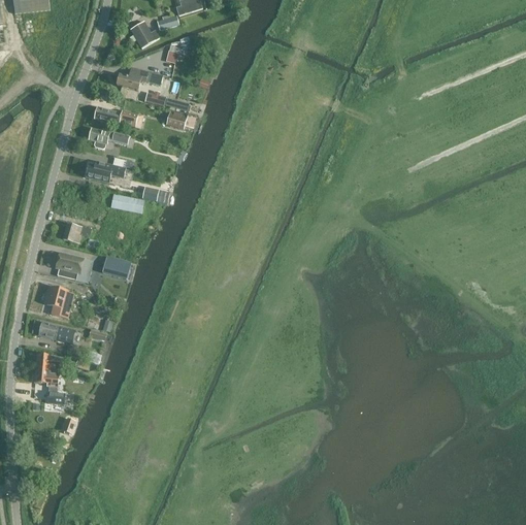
[(50,9),(48,0),(13,0),(14,12),(50,9)]
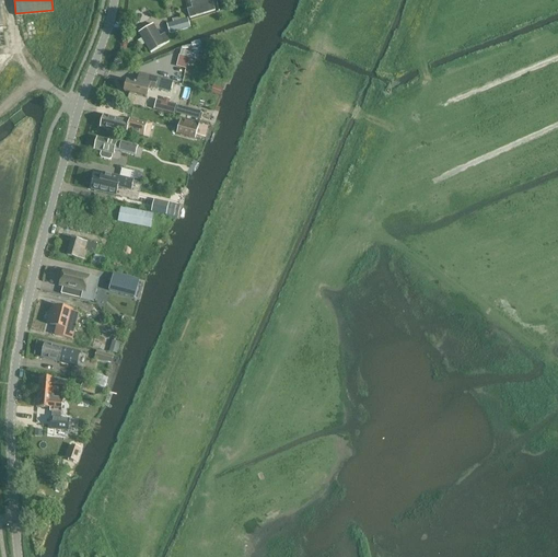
[(214,10),(211,0),(189,0),(190,7),(186,8),(188,18),(214,10)]
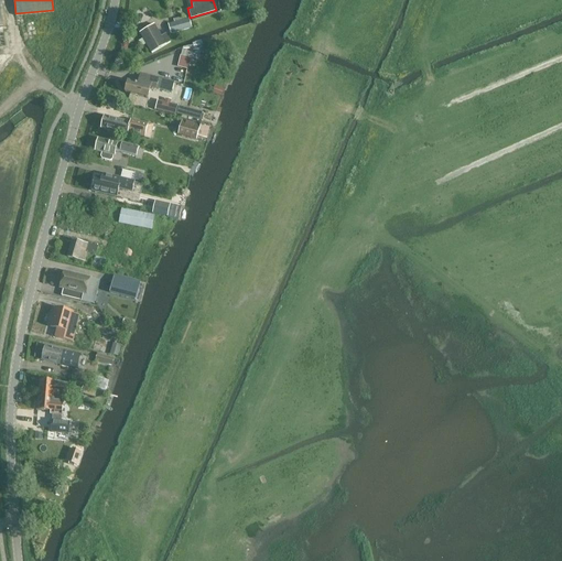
[(191,27),(187,17),(166,22),(169,32),(191,27)]
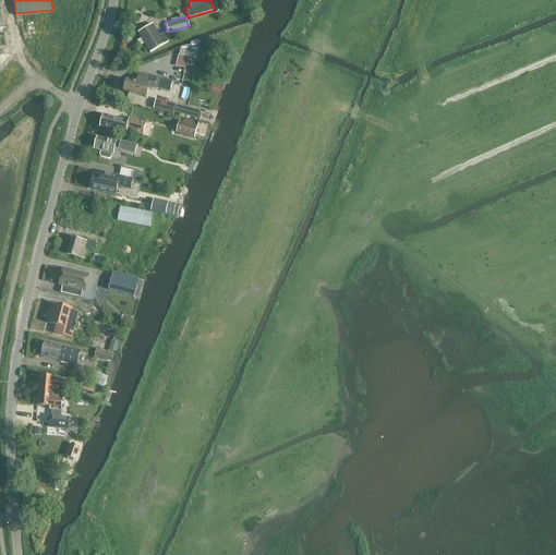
[(159,35),(152,23),(137,31),(149,50),(164,41),(168,39),(164,32),(159,35)]
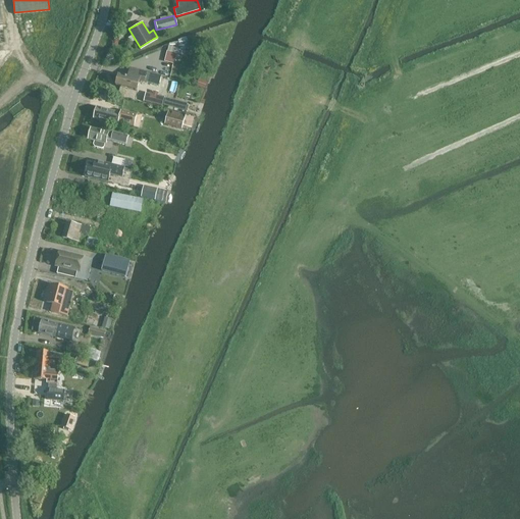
[(182,54),(186,39),(168,43),(166,50),(174,52),(182,54)]
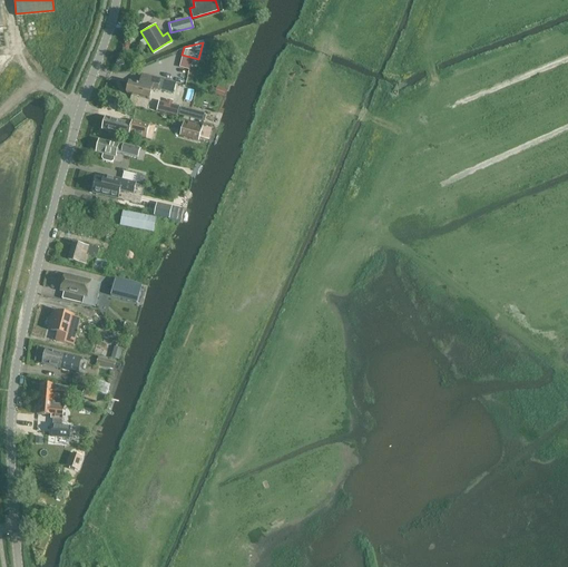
[(191,57),(182,55),(180,55),(178,66),(188,68),(191,57)]
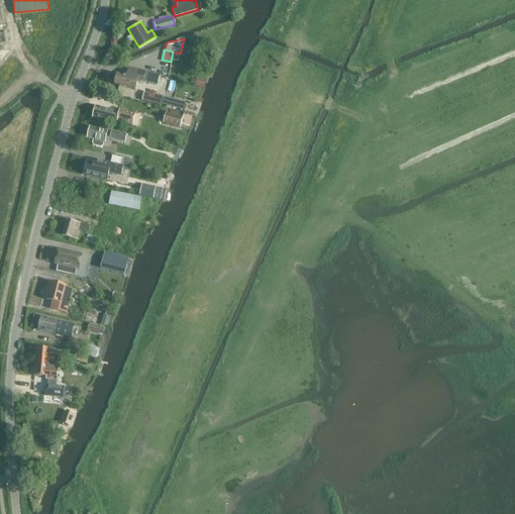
[(157,82),(159,74),(139,69),(128,66),(127,73),(126,75),(116,73),(114,83),(118,84),(124,86),(134,88),(137,79),(142,81),(142,80),(157,83),(157,82)]
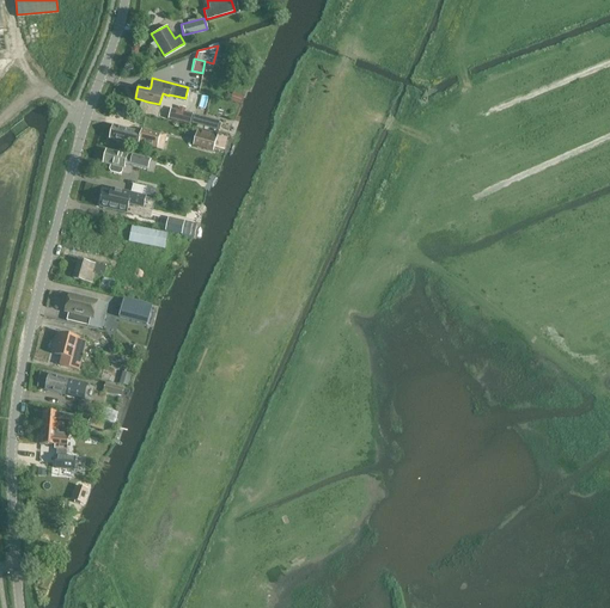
[(147,102),(140,99),(136,111),(144,114),(147,102)]
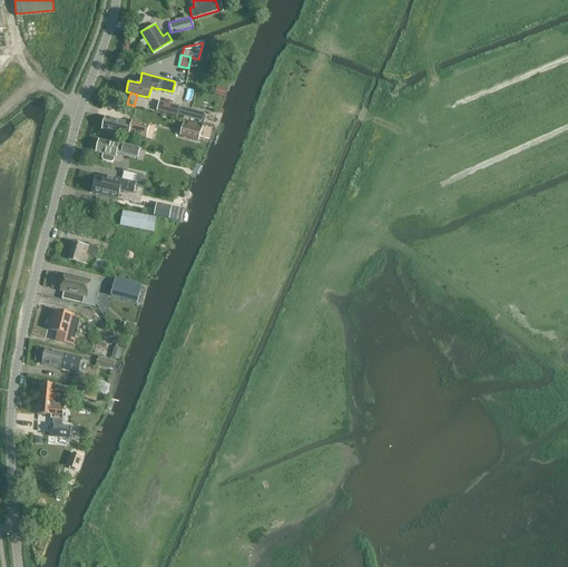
[(155,109),(175,114),(177,104),(170,103),(172,98),(166,97),(165,100),(158,99),(155,109)]
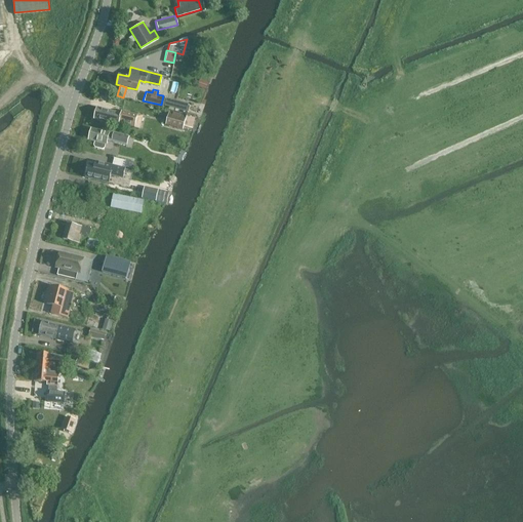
[(123,97),(113,95),(111,103),(121,106),(123,97)]
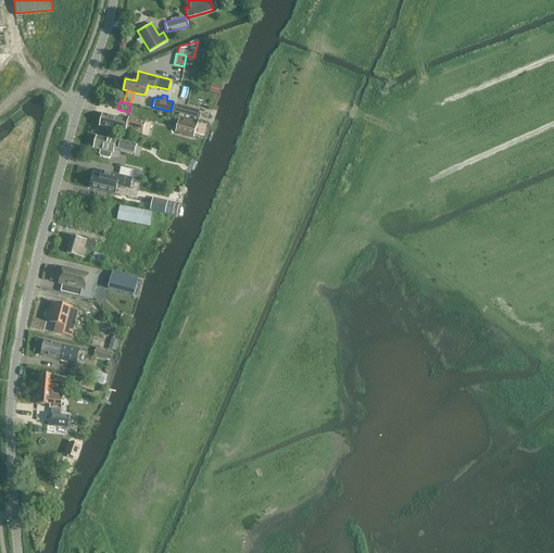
[(185,105),(175,102),(173,110),(183,113),(198,116),(199,109),(185,105)]
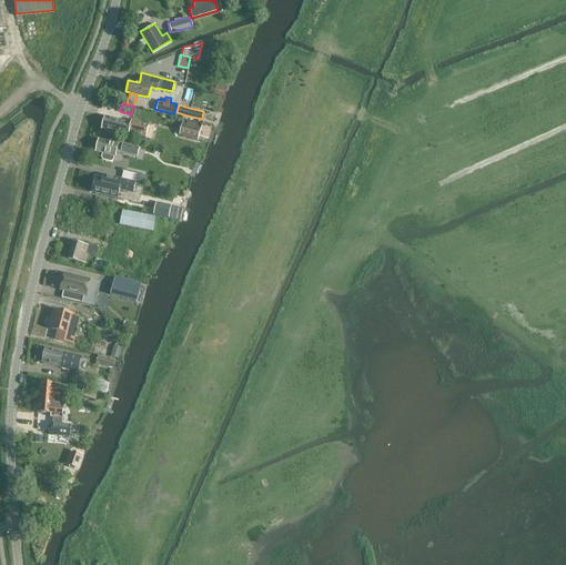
[(150,137),(153,124),(130,118),(130,121),(103,114),(100,127),(127,133),(128,131),(150,137)]
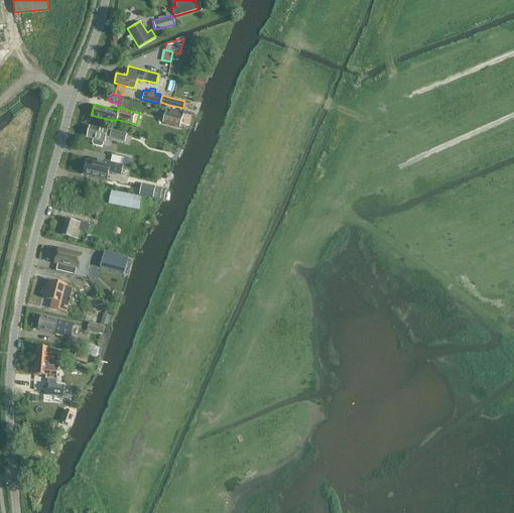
[(179,121),(181,112),(165,108),(162,120),(178,124),(179,121)]
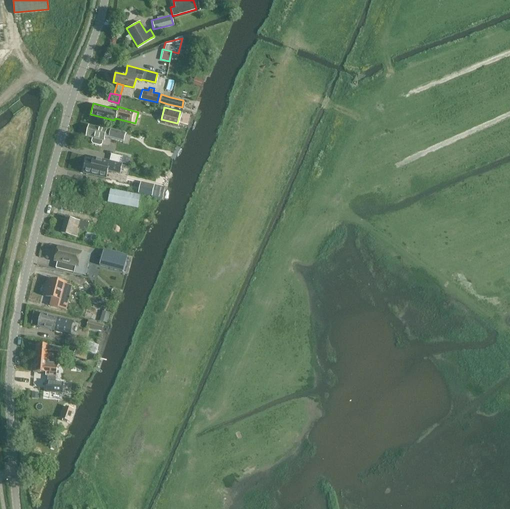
[(110,137),(112,131),(106,129),(106,128),(88,123),(85,135),(92,136),(91,140),(92,141),(98,143),(100,142),(101,139),(104,139),(104,138),(110,139),(110,137)]
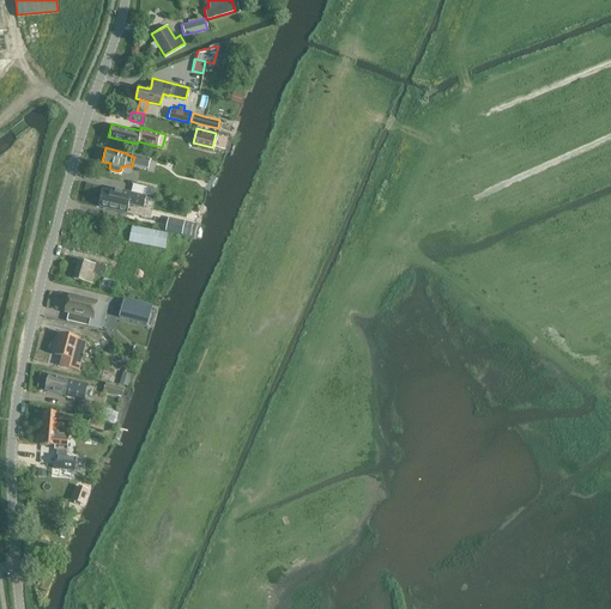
[(145,193),(146,187),(132,183),(129,190),(144,194),(145,193)]
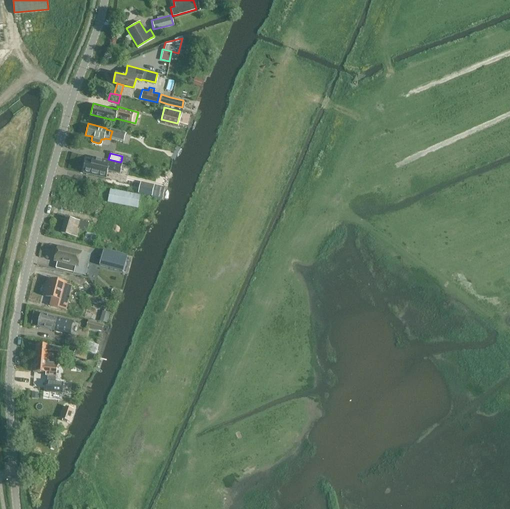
[(119,171),(121,162),(120,162),(108,159),(92,156),(91,160),(86,159),(83,171),(84,171),(105,176),(106,169),(119,171)]
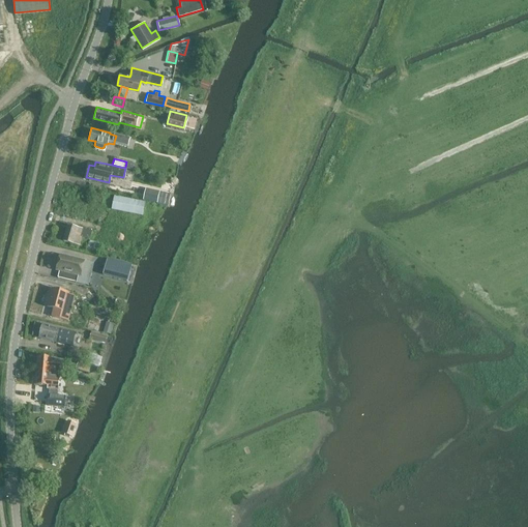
[(156,201),(158,189),(145,186),(144,191),(142,198),(156,201)]
